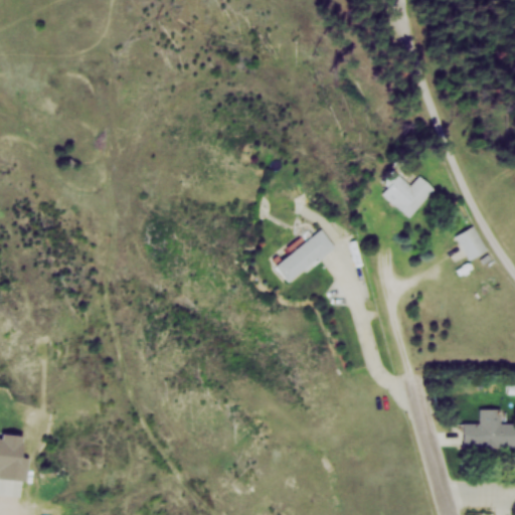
[(377,190),(410,218),(435,189),(418,175),(409,185),(392,171),(377,190)]
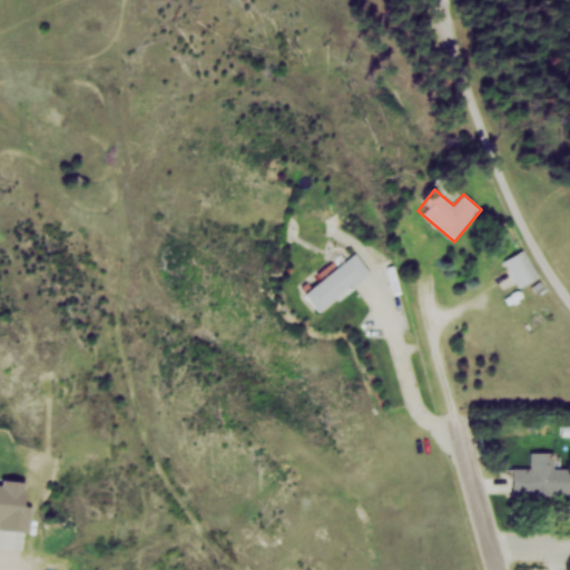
[(504,259),(518,287),(538,276),(524,249),(504,259)]
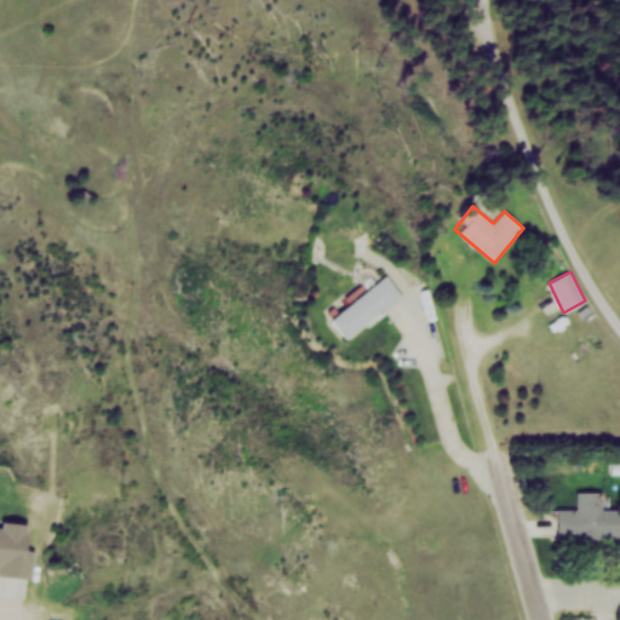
[(338,342),(397,297),(382,275),(322,320),(338,342)]
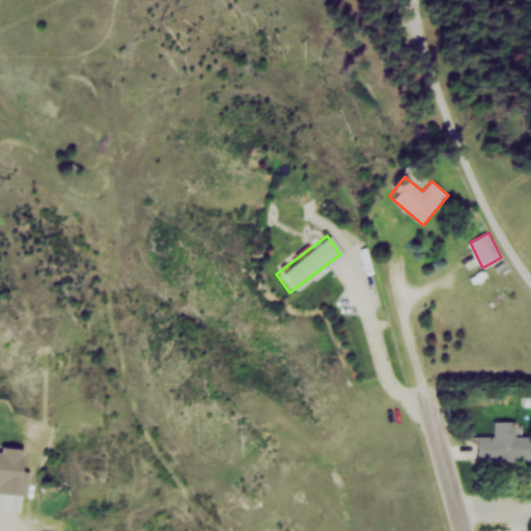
[(475,436),(474,459),(530,460),(530,434),(515,434),(515,420),(494,420),(494,436),(475,436)]
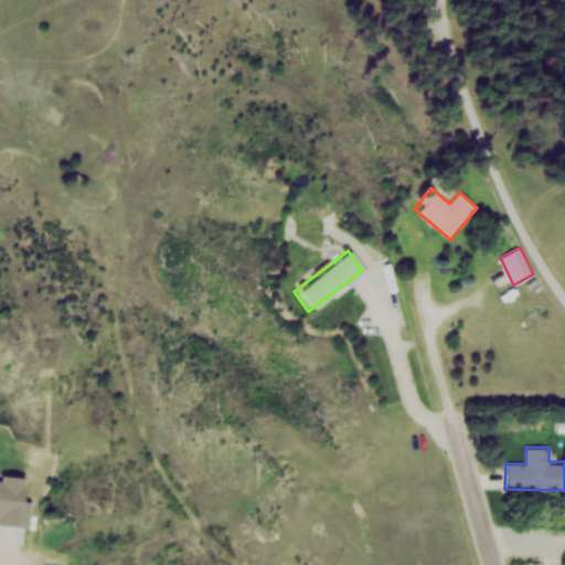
[(0,521),(27,523),(28,502),(20,502),(21,479),(0,478),(0,521)]
